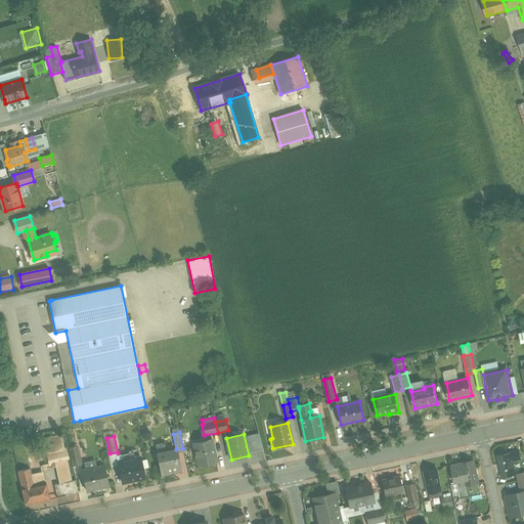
[(211,439),(192,443),(195,454),(195,453),(199,466),(198,466),(198,467),(216,463),(211,439)]
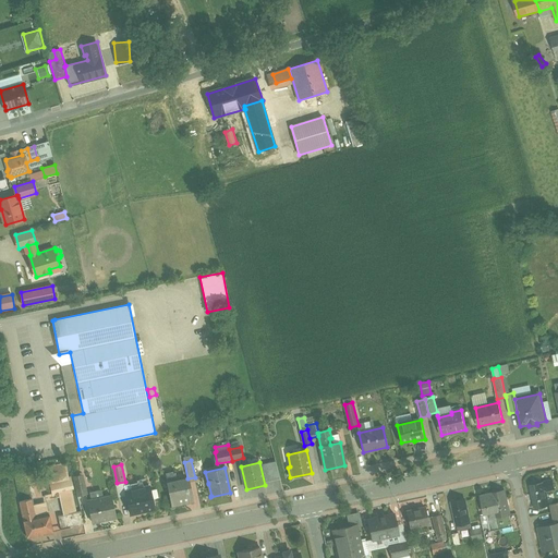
[(87,494),(83,475),(75,476),(80,496),(87,494)]
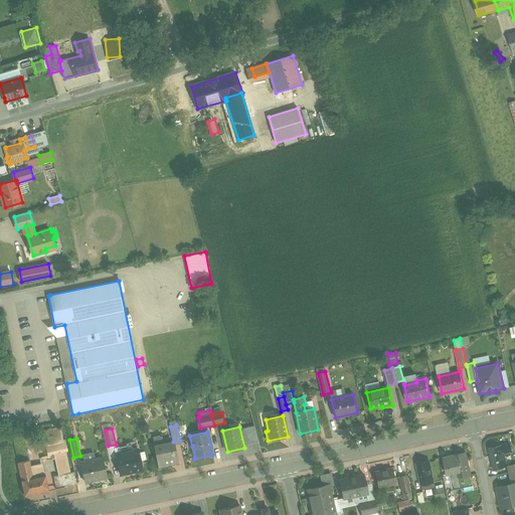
[(66,441),(46,445),(49,456),(55,454),(59,475),(69,473),(65,452),(68,451),(66,441)]
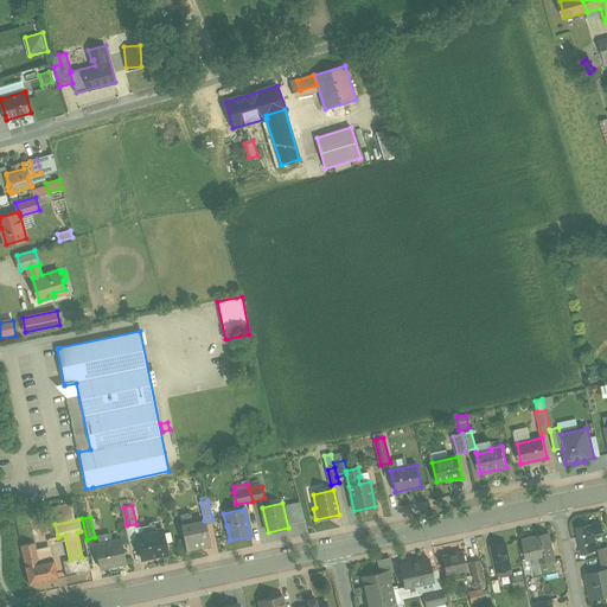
[(205,524),(195,526),(193,523),(181,525),(187,549),(210,544),(205,524)]
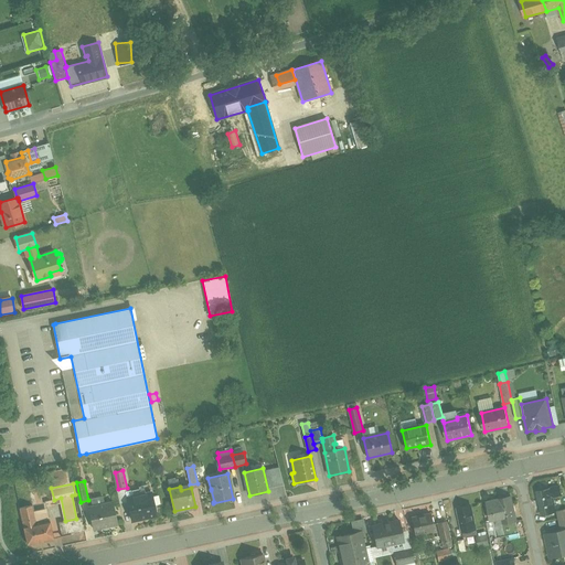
[(551,488),(537,491),(542,514),(556,512),(551,488)]
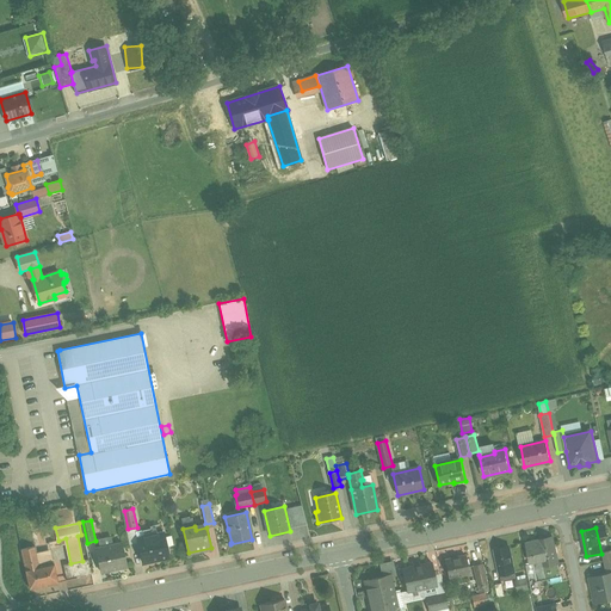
[(164,532),(153,535),(154,537),(140,541),(139,538),(137,538),(143,562),(168,556),(164,532)]
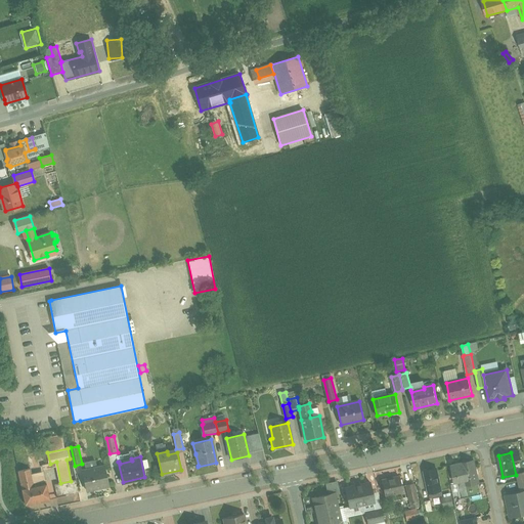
[(475,461),(462,463),(462,464),(451,466),(455,482),(457,482),(466,480),(467,486),(479,483),(475,461)]
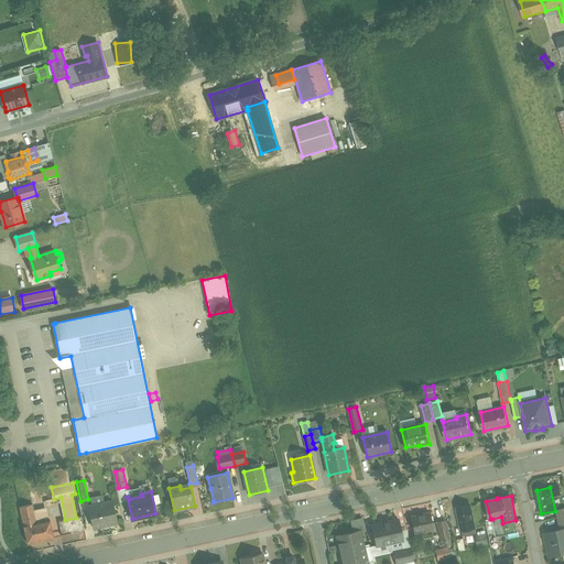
[(438,513),(444,512),(443,503),(448,502),(447,500),(436,501),(438,513)]
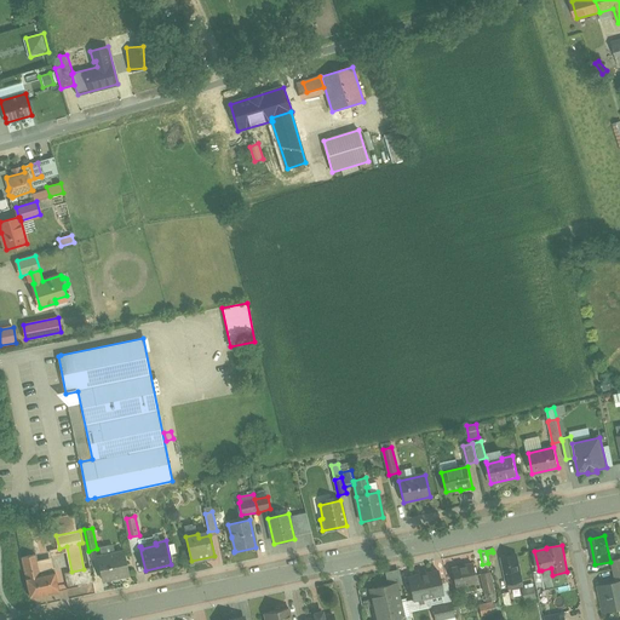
[(124,551),(97,557),(102,579),(114,577),(114,575),(128,573),(128,574),(130,574),(124,551)]
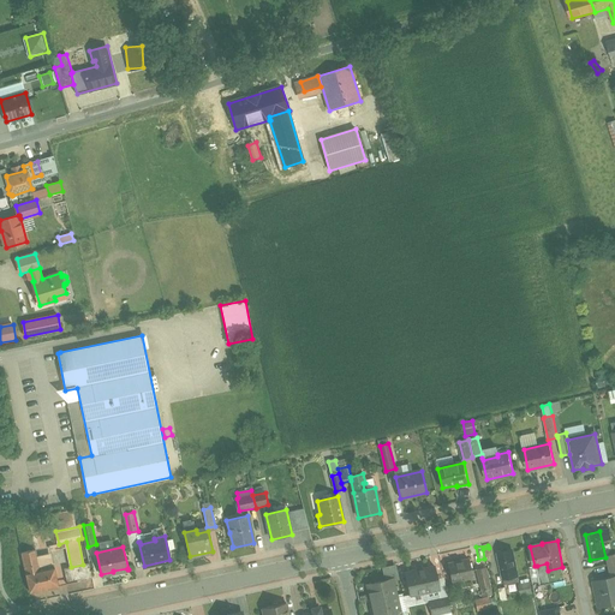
[(36,550),(23,553),(27,572),(41,568),(36,550)]
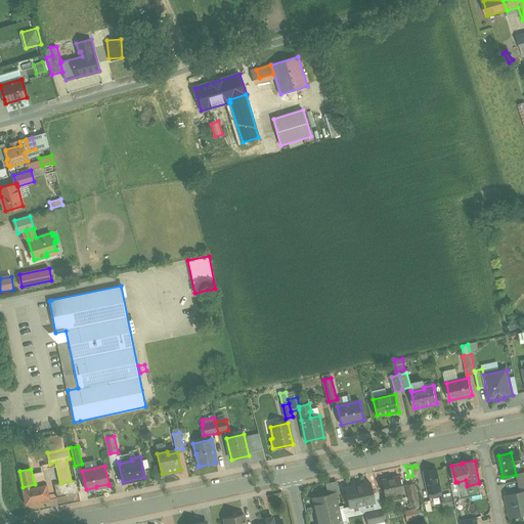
[(437,469),(425,472),(429,493),(441,490),(437,469)]
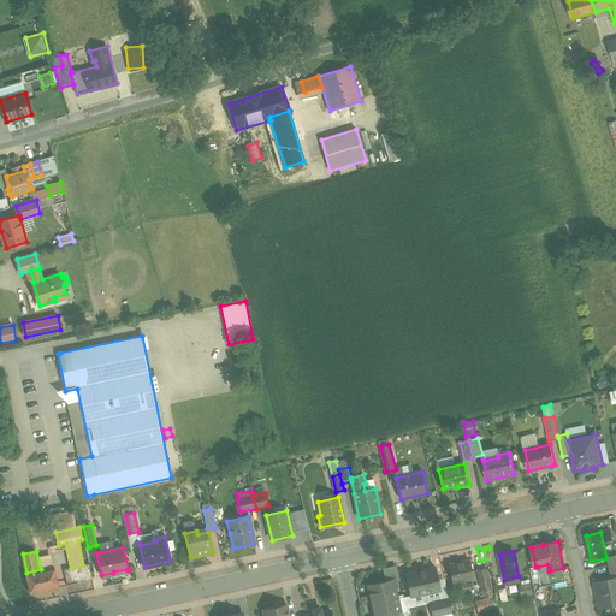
[(469,560),(449,564),(452,582),(473,578),(469,560)]
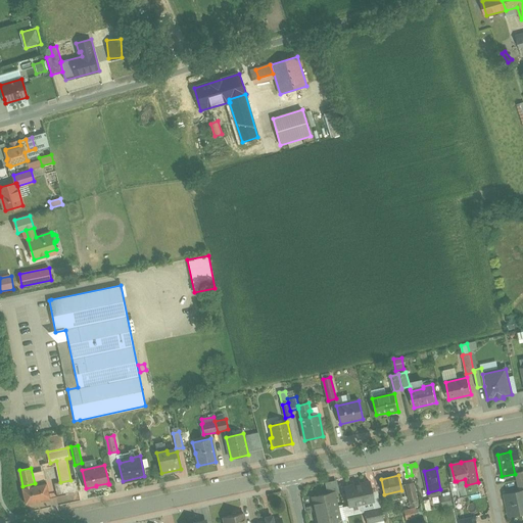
[(60,482),(56,483),(59,495),(80,491),(77,478),(70,480),(60,482)]
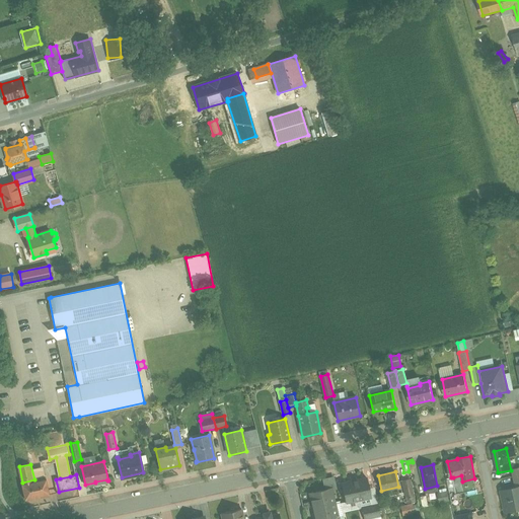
[(474,478),(462,482),(461,475),(453,477),(456,494),(477,490),(474,478)]
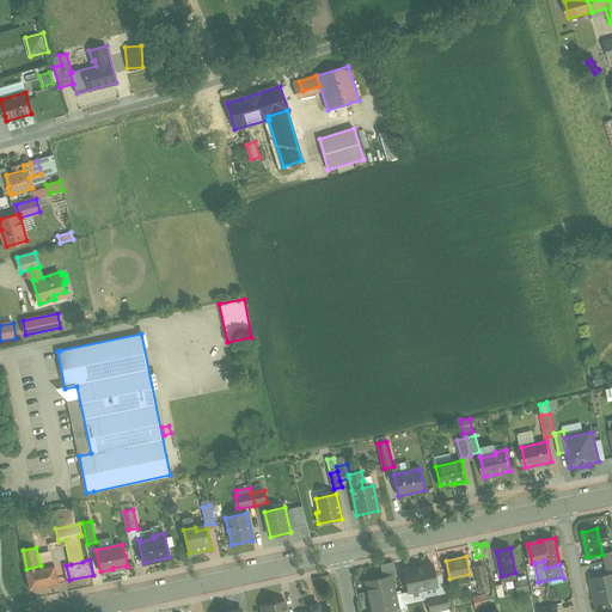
[(41,565),(26,569),(31,589),(59,583),(54,563),(41,565)]
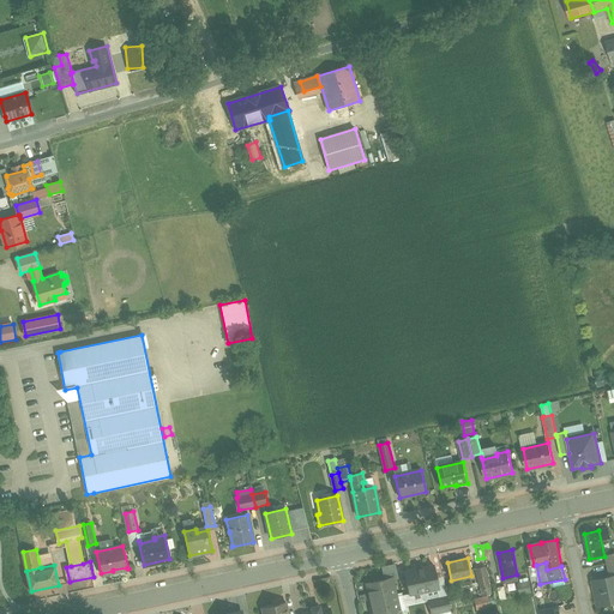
[(435,566),(405,572),(410,594),(440,588),(435,566)]
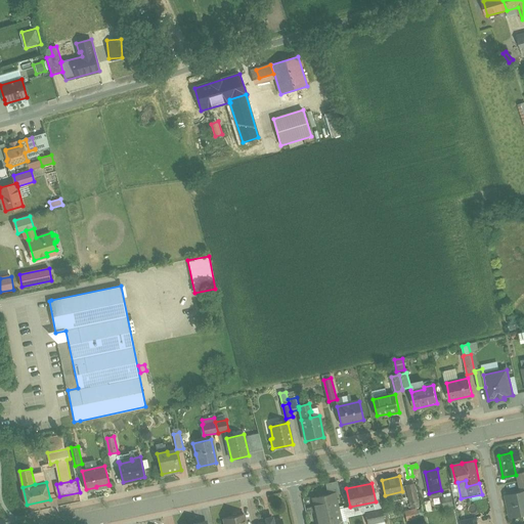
[(413,483),(406,485),(409,497),(417,495),(413,483)]
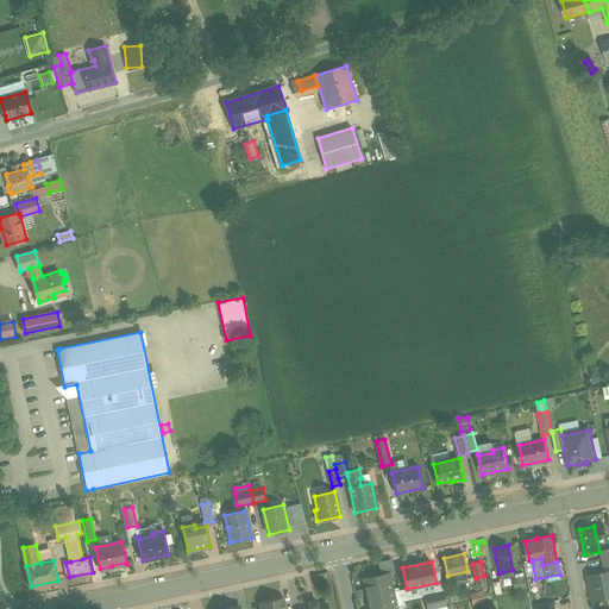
[(608,570),(589,575),(595,601),(608,597),(608,570)]
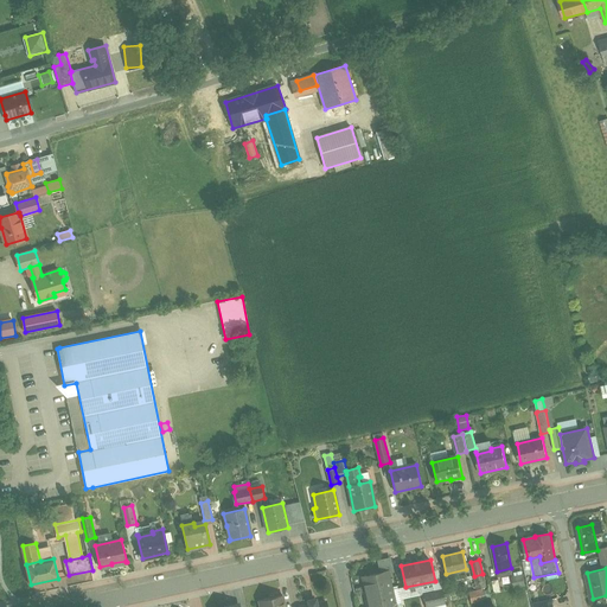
[(388,572),(364,577),(368,593),(365,594),(391,588),(388,572)]
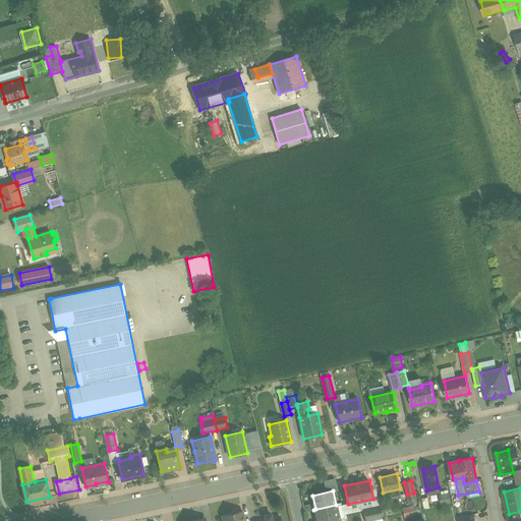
[(414,493),(407,495),(410,505),(417,504),(414,493)]
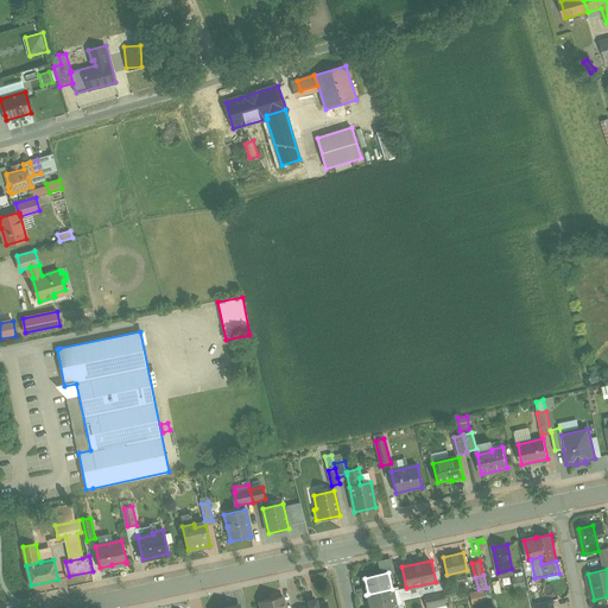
[(396,607),(392,589),(366,595),(368,606),(371,605),(371,607),(396,607)]
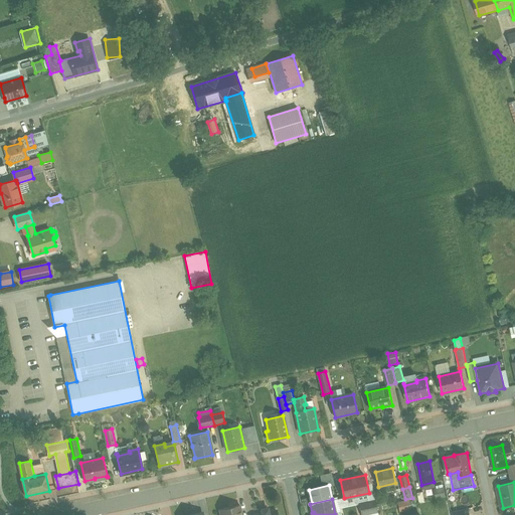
[(375,500),(360,503),(362,514),(378,512),(375,500)]
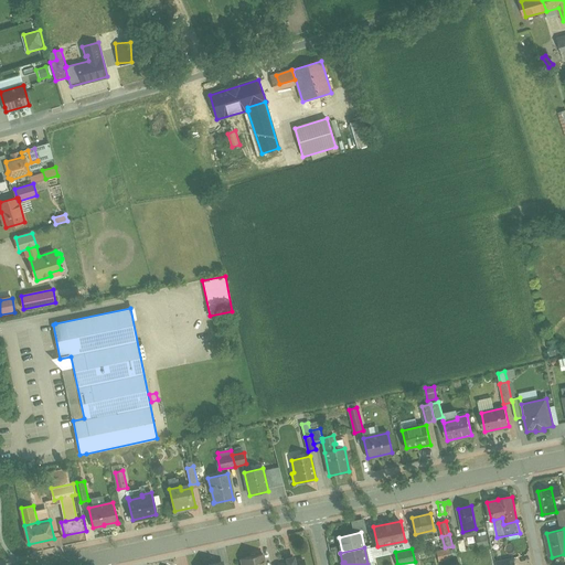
[(450,550),(438,552),(440,561),(451,557),(450,550)]
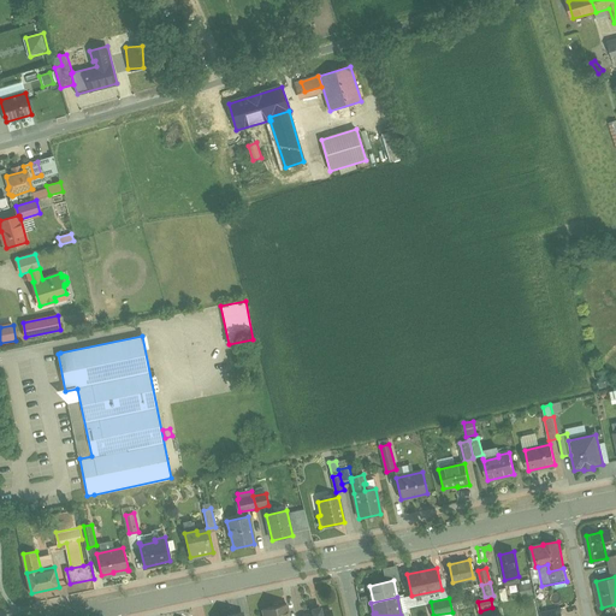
[(289,615),(288,604),(264,609),(265,615),(289,615)]
